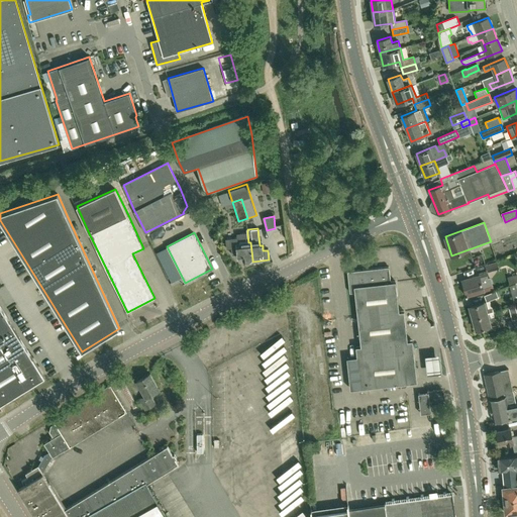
[(252,260),(250,242),(248,242),(247,233),(238,234),(238,237),(226,239),(227,248),(231,248),(232,254),(238,254),(238,259),(243,257),(243,261),(252,260)]
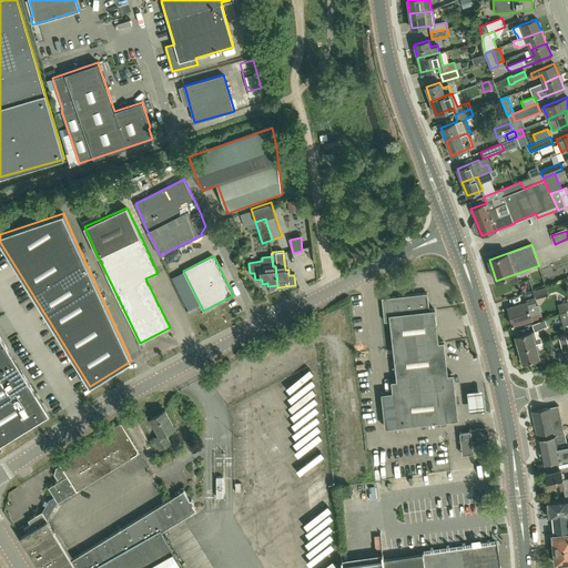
[(548,295),(546,287),(533,291),(535,300),(548,295)]
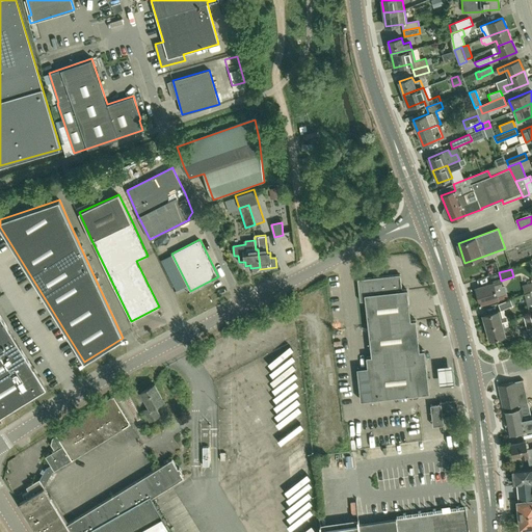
[(402,296),(402,290),(400,274),(357,280),(360,301),(366,300),(402,296)]
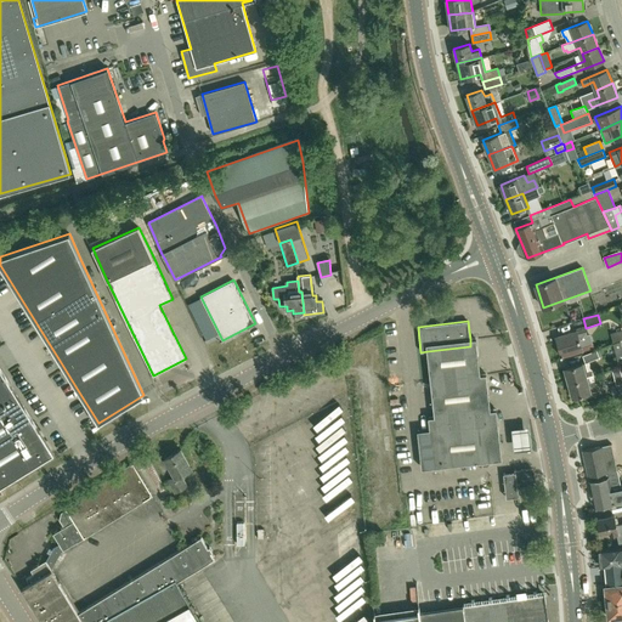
[(582,350),(581,346),(593,344),(589,334),(586,334),(583,328),(574,331),(575,332),(557,338),(561,356),(582,350)]
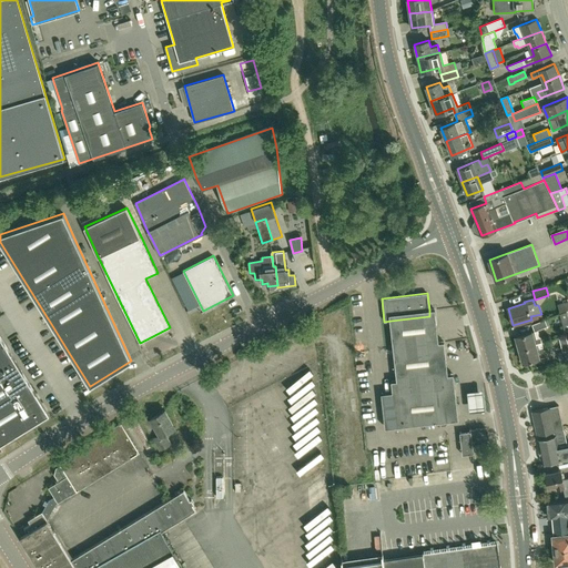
[(567,301),(557,304),(559,313),(566,311),(567,310),(567,301)]
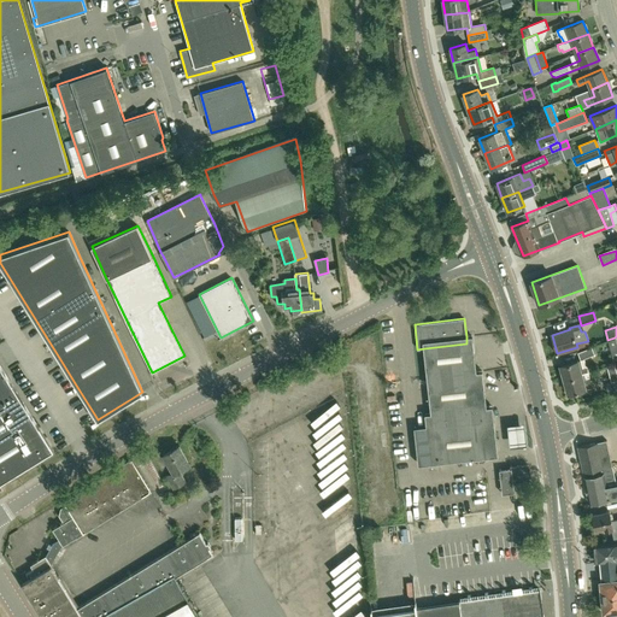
[(427,377),(476,371),(472,335),(466,336),(466,344),(424,348),(427,377)]
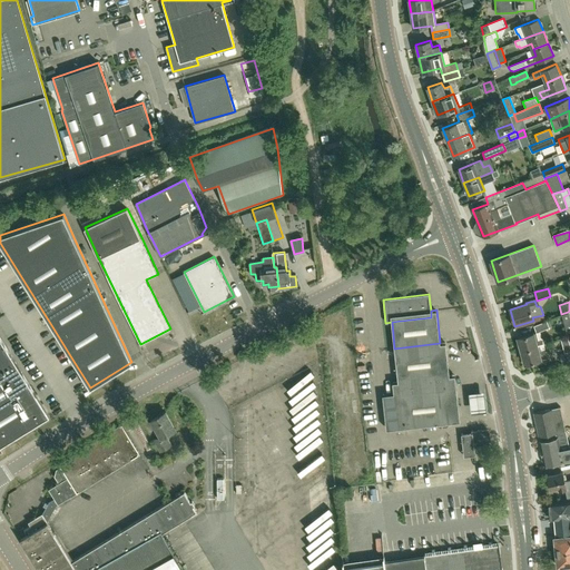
[(521,351),(540,345),(539,345),(543,344),(542,338),(539,340),(537,332),(549,327),(547,321),(533,326),(536,332),(517,337),(521,351)]
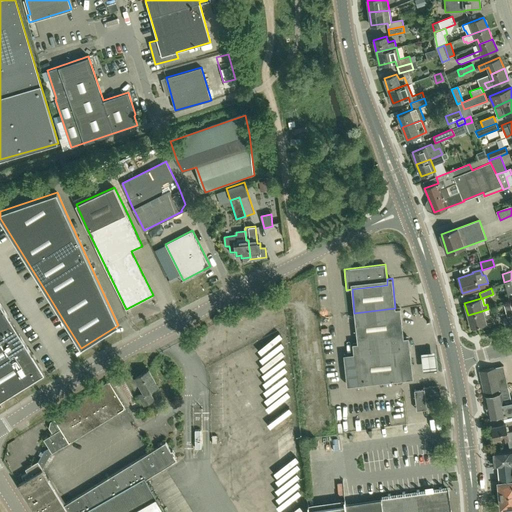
[(318,299),(319,315),(332,315),(332,299),(318,299)]
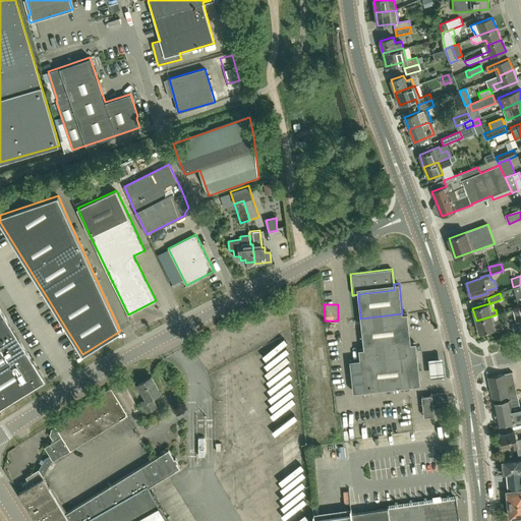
[(0,405),(43,380),(0,309),(0,405)]
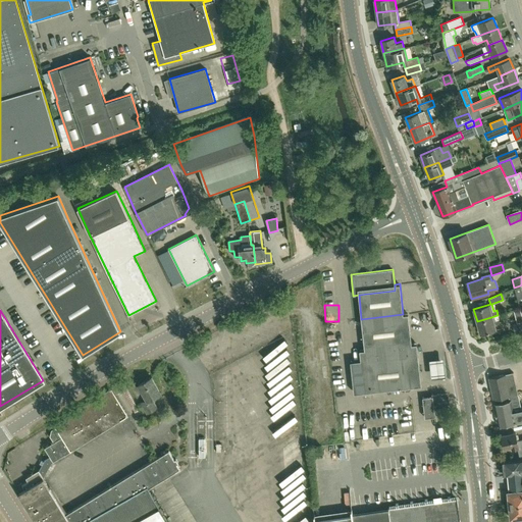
[(408,314),(403,314),(361,319),(364,350),(359,350),(361,362),(351,363),(354,394),(421,385),(417,344),(411,345),(408,314)]
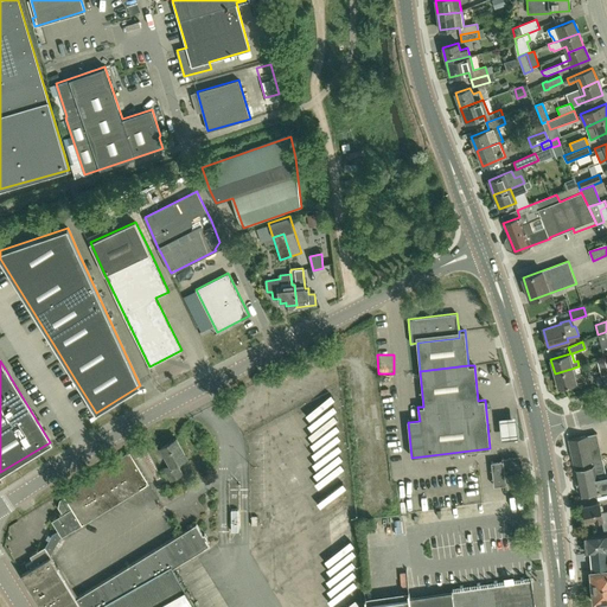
[(576,375),(575,368),(555,374),(558,388),(583,381),(581,374),(576,375)]
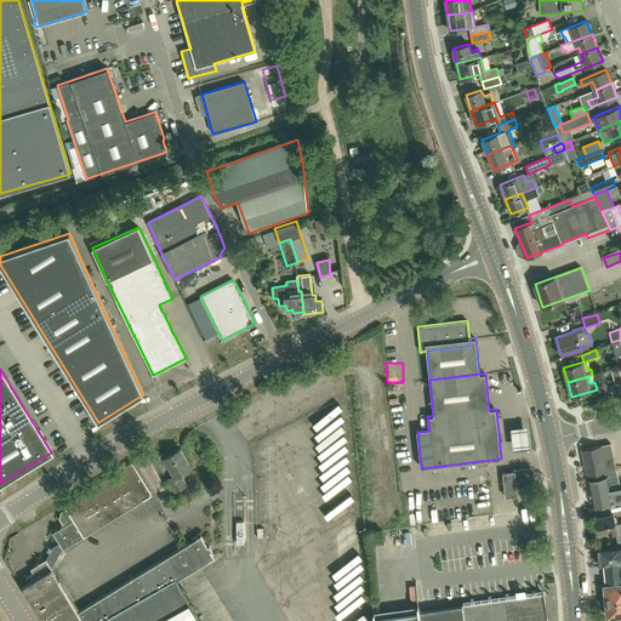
[(530,425),(513,426),(516,448),(533,445),(530,425)]
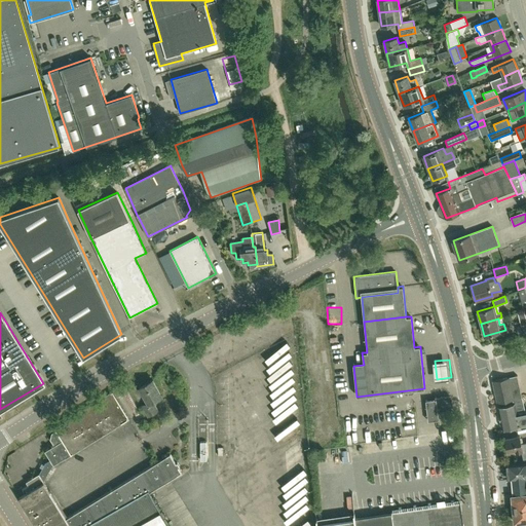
[(497,403),(514,399),(522,397),(517,375),(509,377),(492,380),(497,403)]
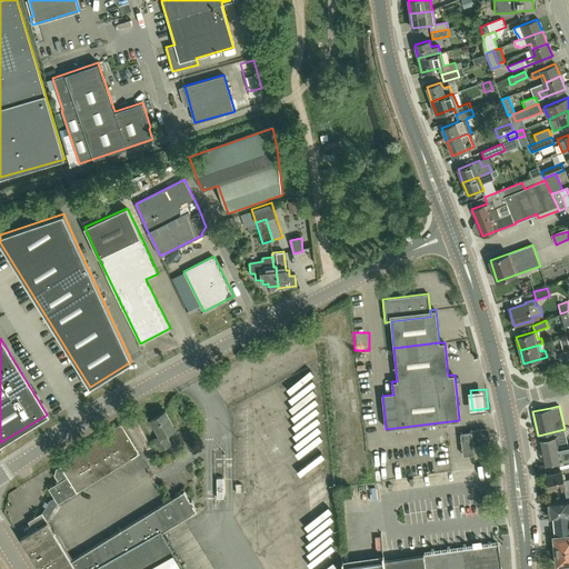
[(175,428),(165,411),(150,419),(160,435),(153,439),(160,450),(171,443),(165,433),(175,428)]
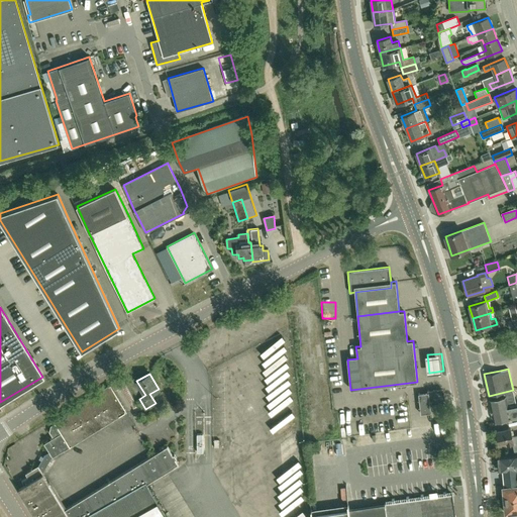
[(24,484),(19,488),(19,489),(32,509),(33,512),(36,516),(167,516),(158,502),(147,484),(179,464),(175,459),(177,458),(175,454),(173,455),(168,446),(66,509),(44,475),(42,473),(50,458),(53,457),(126,411),(110,385),(67,411),(53,420),(56,425),(54,426),(53,433),(55,436),(43,443),(48,451),(44,454),(37,464),(26,473),(29,478),(23,482),(24,484)]
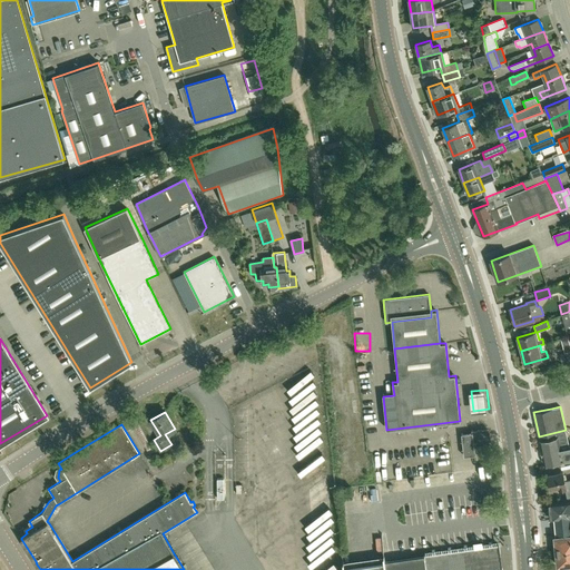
[(485,431),(472,432),(461,433),(463,455),(474,454),(473,442),(488,441),(487,433),(485,431)]
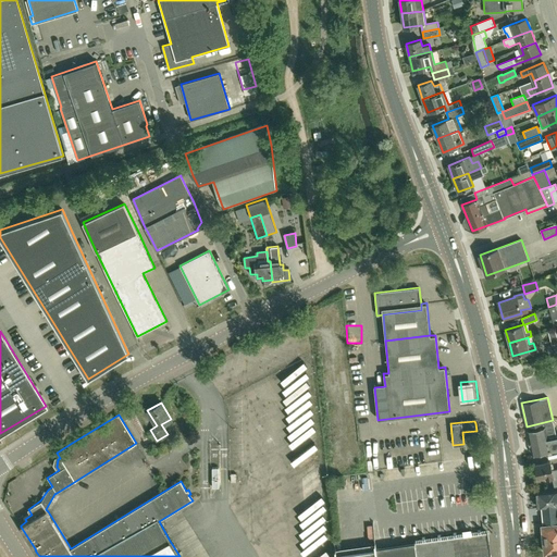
[(556,436),(547,438),(544,422),(527,426),(528,431),(532,454),(556,448),(556,436)]
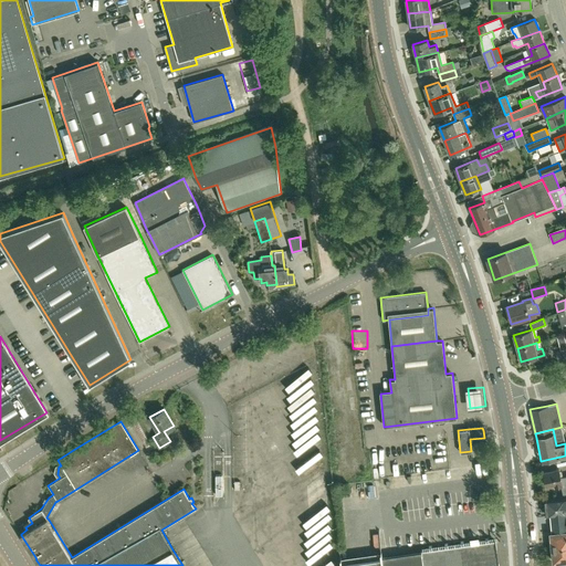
[(559,469),(543,472),(546,485),(555,484),(555,486),(562,484),(563,489),(565,488),(565,475),(561,478),(559,469)]
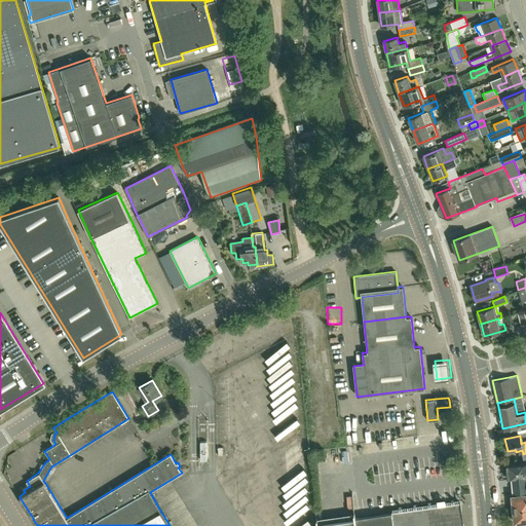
[(525,461),(506,463),(509,480),(512,480),(512,479),(525,477),(525,461)]
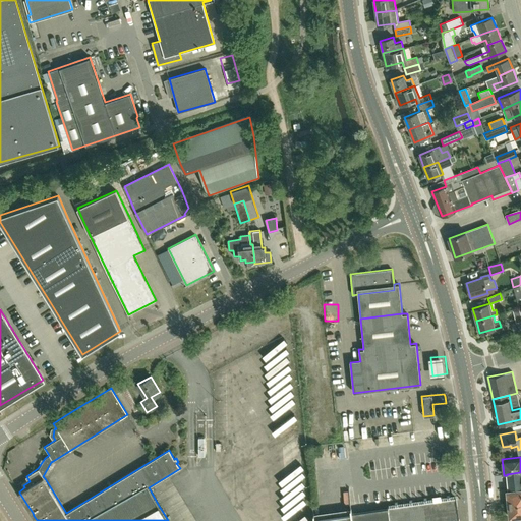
[(520,472),(507,474),(507,475),(508,490),(520,488),(520,472)]
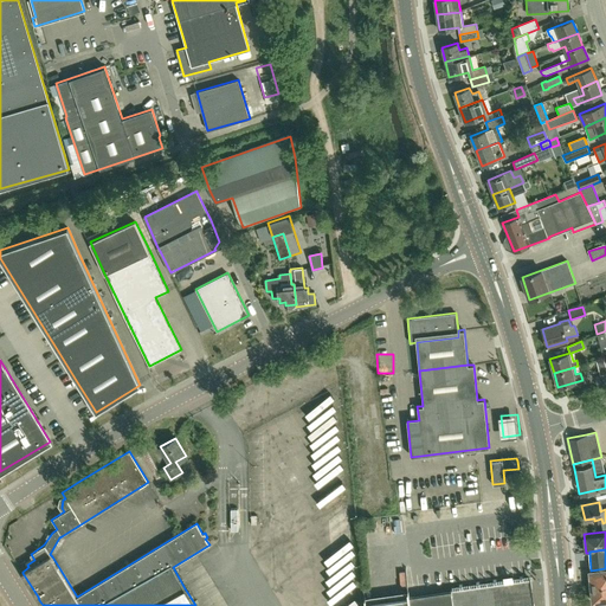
[(605,585),(605,568),(591,571),(590,571),(591,586),(605,585)]
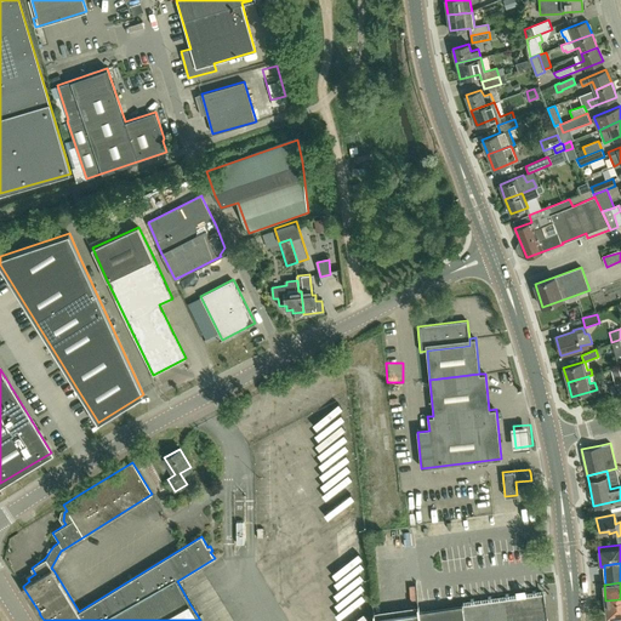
[(546,620),(543,594),(374,617),(374,620),(546,620)]
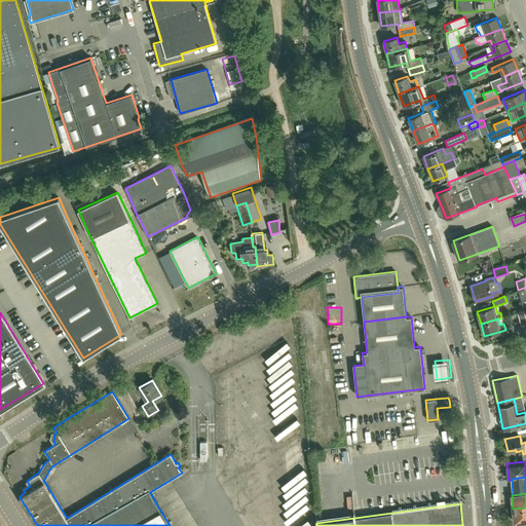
[(525,508),(513,509),(515,522),(525,521),(525,508)]
